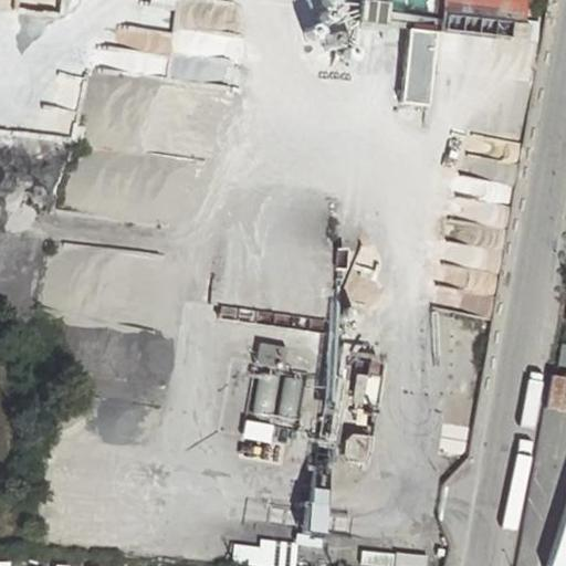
[(153,72),(223,83),(237,3),(215,0),(158,0),(158,4),(130,0),(126,24),(174,31),(169,60),(155,56),(153,72)]
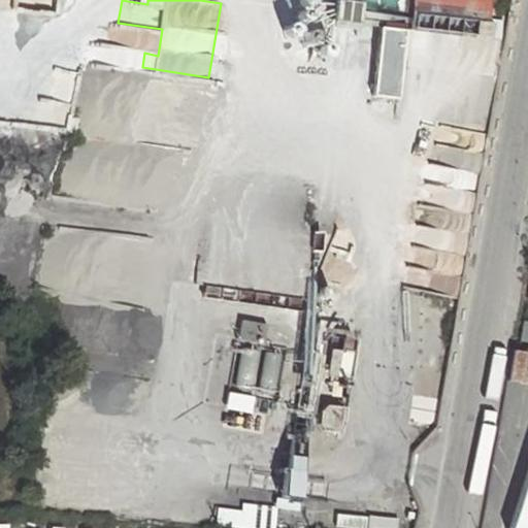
[(361,22),(363,0),(338,0),(336,19),(361,22)]
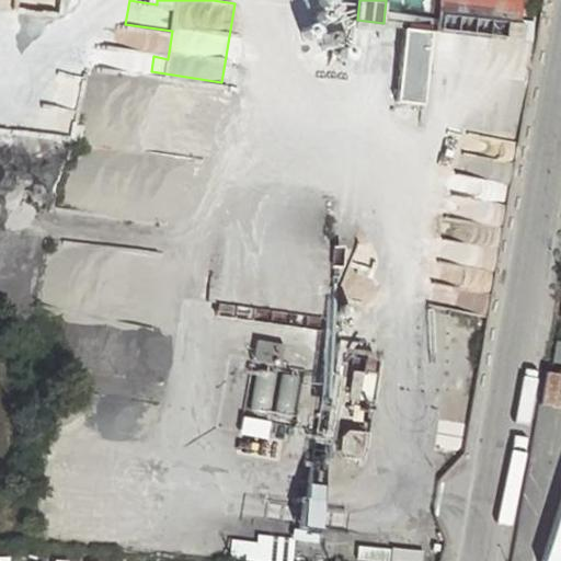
[(514,15),(437,6),(433,44),(510,54),(514,15)]
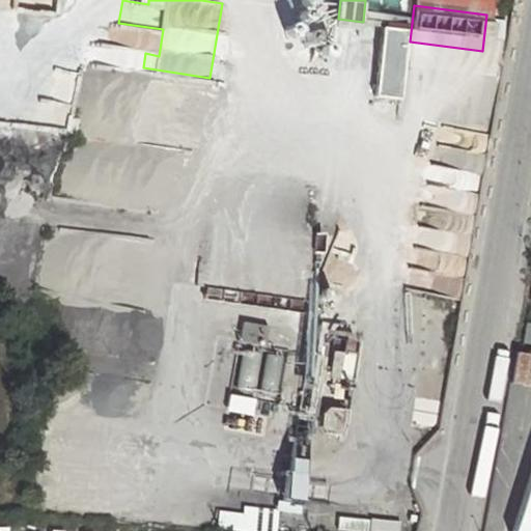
[(355,22),(332,19),(331,28),(354,31),(355,22)]
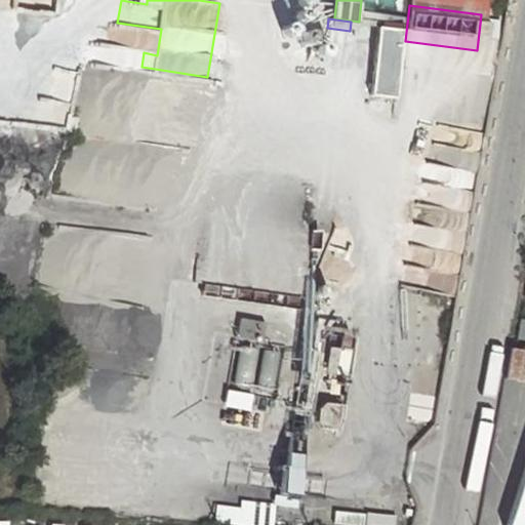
[(398,36),(372,34),(364,106),(389,109),(398,36)]
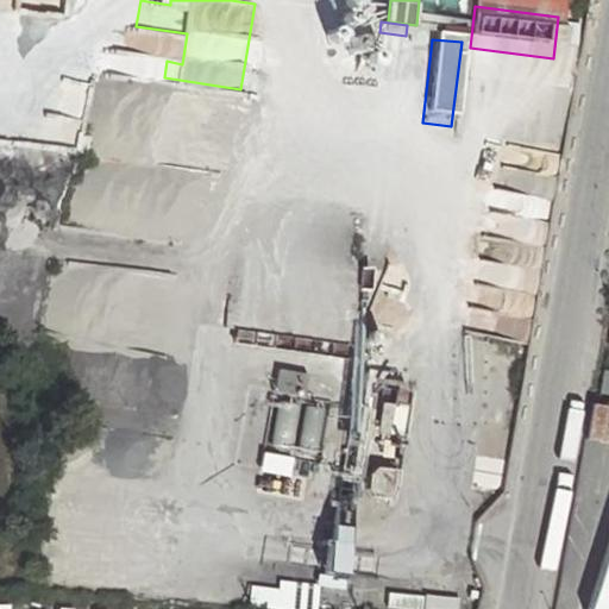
[(89,81),(67,81),(68,117),(49,118),(50,146),(87,145),(87,148),(133,146),(135,159),(150,159),(150,137),(163,137),(161,83),(152,83),(151,50),(88,52),(89,81)]
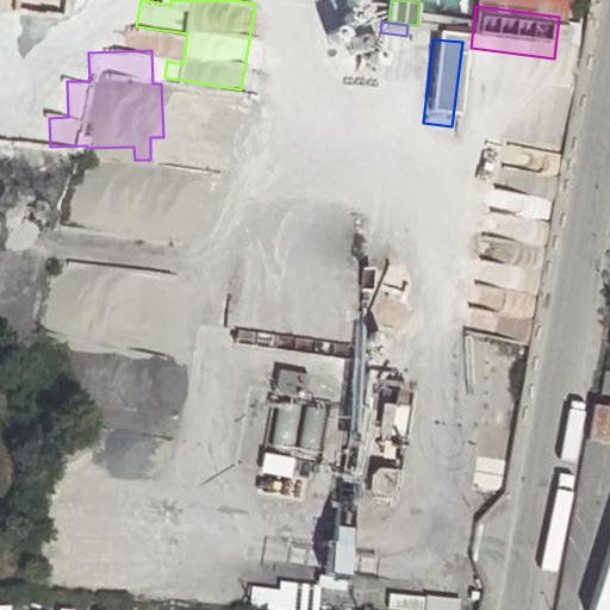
[(184,417),(188,362),(112,355),(107,410),(184,417)]
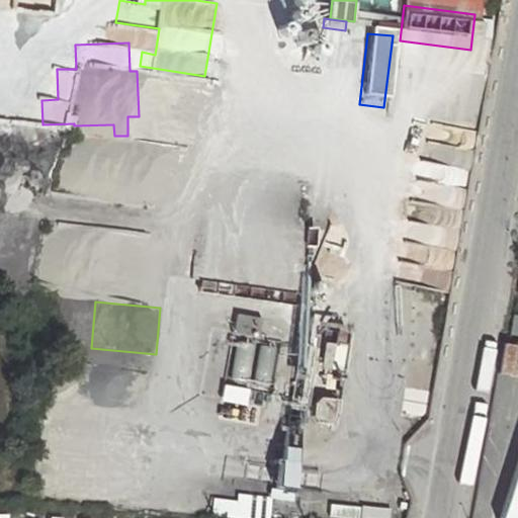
[(329,427),(334,404),(320,401),(310,405),(308,416),(315,425),(329,427)]
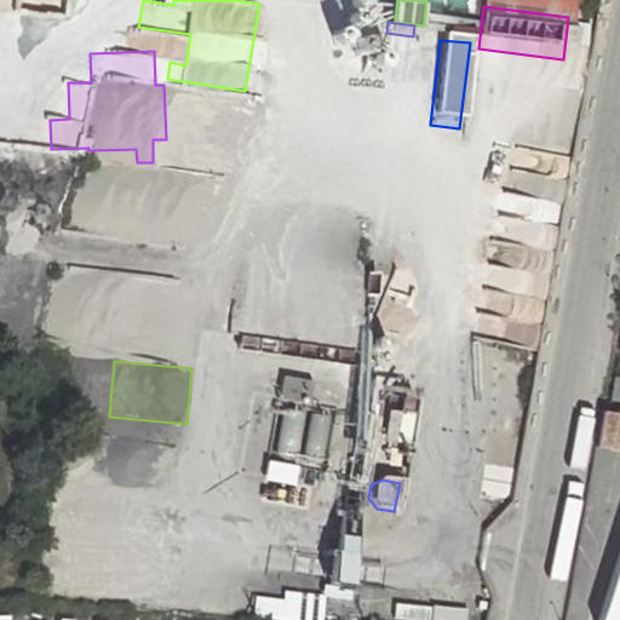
[(282,619),(286,619),(317,619),(320,595),(285,591),(282,619)]
